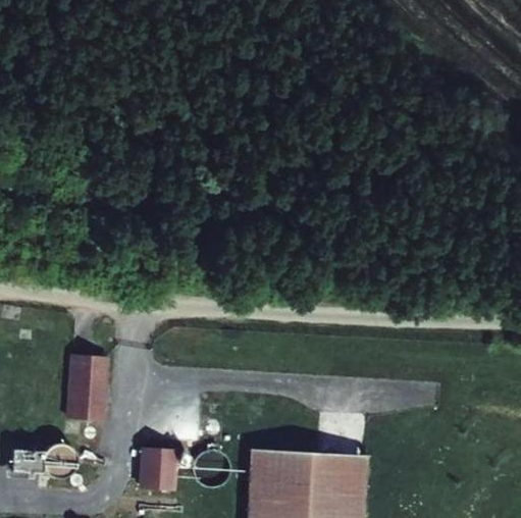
[(110,357),(73,355),(69,420),(107,422),(110,357)]
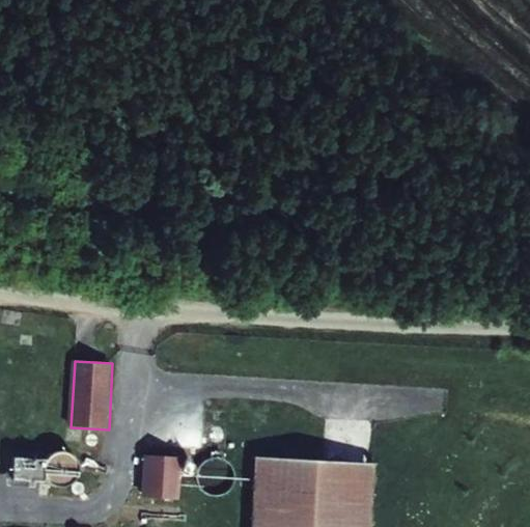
[(144,496),(177,498),(179,456),(146,455),(144,496)]
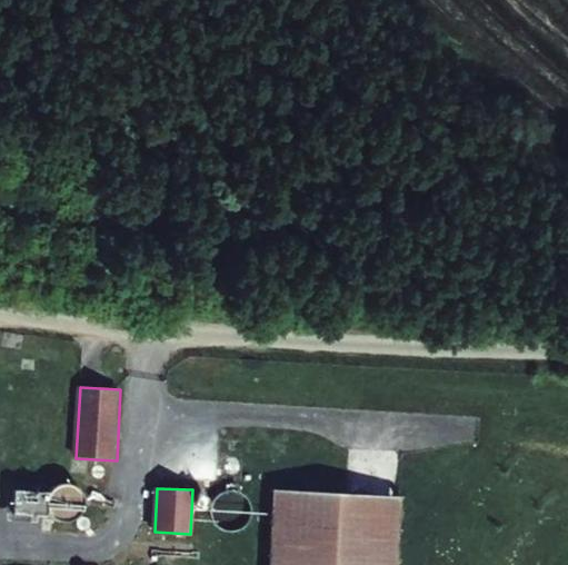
[(212,525),(218,529),(225,533),(232,534),(239,532),(246,527),(250,522),(253,515),(253,507),(250,499),(246,494),(239,489),(232,488),(225,488),(218,492),(212,497),(209,504),(208,511),(209,518),(212,525)]
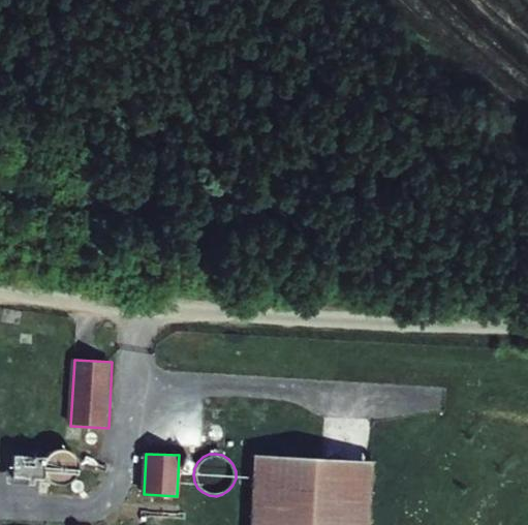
[(370,524),(374,461),(255,456),(251,524),(370,524)]
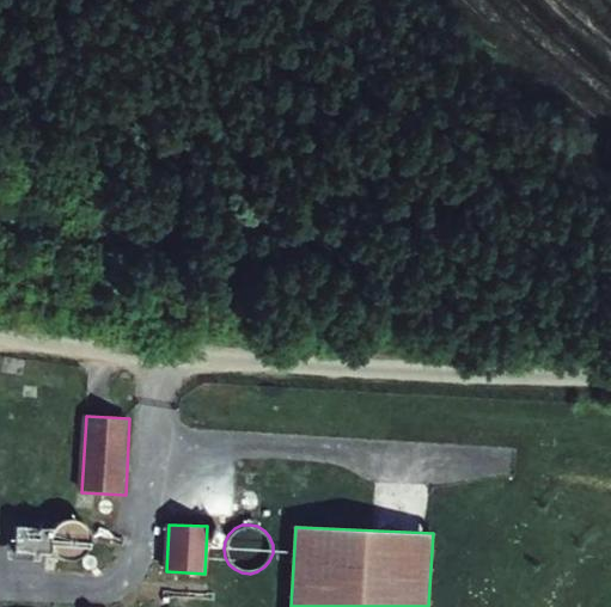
[(16,535),(16,560),(50,563),(52,538),(16,535)]
